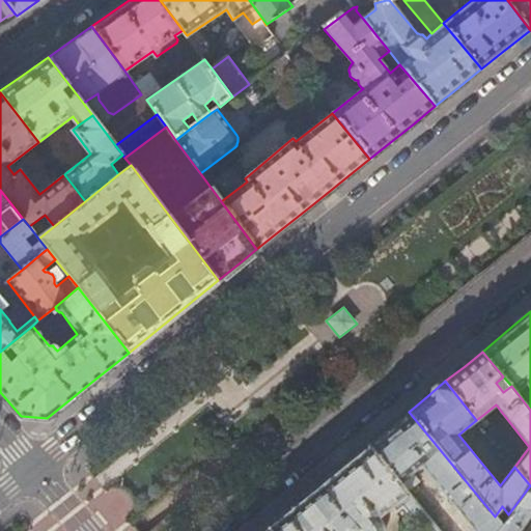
[(386,429),(368,444),(406,490),(417,479),(413,473),(422,465),(474,530),(496,530),(501,525),(495,516),(409,412),(386,429)]
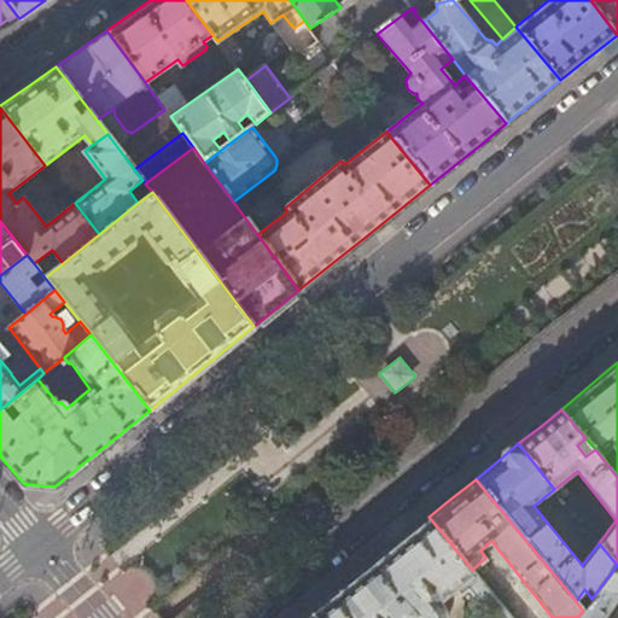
[(564,482),(554,489),(564,500),(572,493),(564,482)]
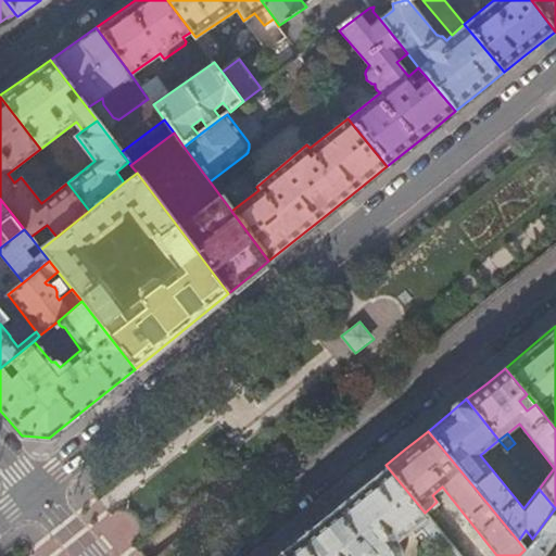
[(425,513),(386,465),(338,504),(280,551),(283,555),(403,555),(403,553),(403,551),(402,548),(401,546),(397,542),(411,531),(415,536),(421,531),(431,542),(442,534),(425,513)]
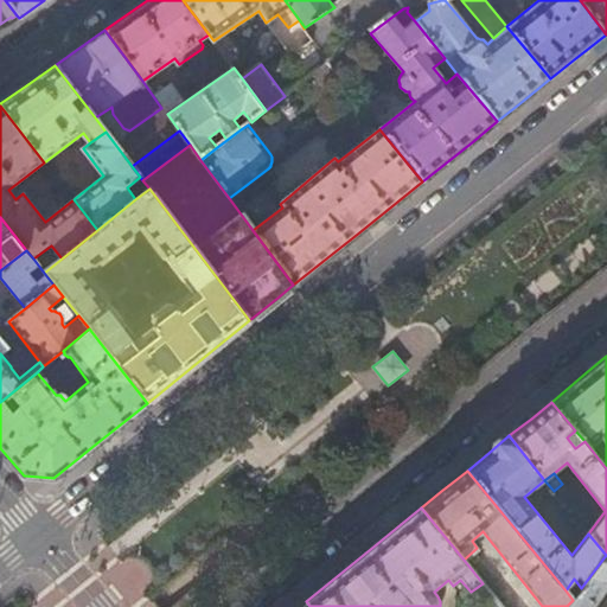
[(606,551),(606,555),(581,588),(573,600),(567,606),(592,606),(606,586),(606,551)]
